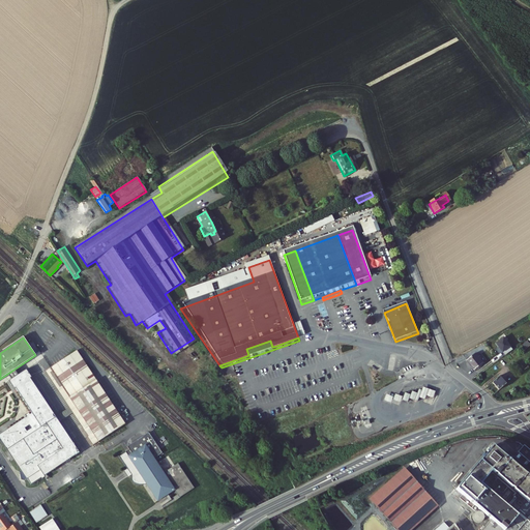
[(93,446),(125,424),(77,350),(50,369),(86,422),(81,425),(88,436),(87,437),(93,446)]
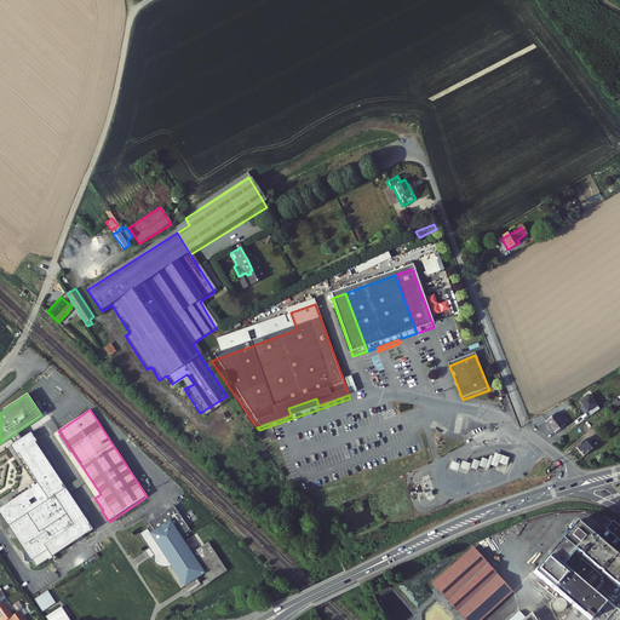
[(570,424),(562,413),(552,422),(562,431),(570,424)]
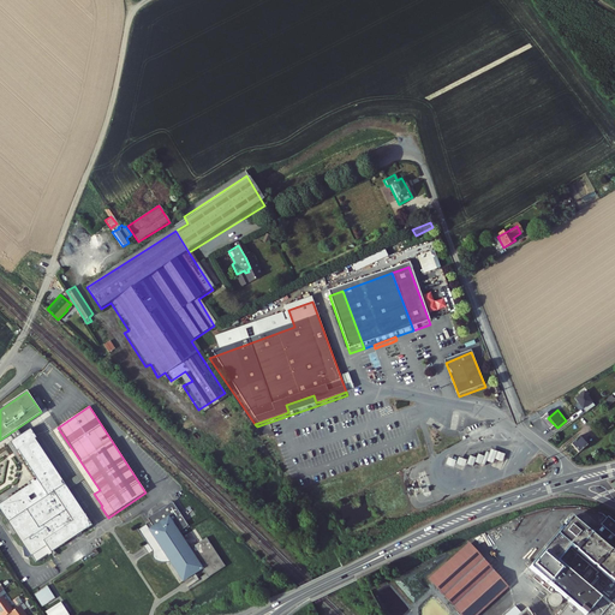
[(52,431),(81,473),(65,483),(69,489),(84,478),(94,494),(100,490),(58,428),(52,431)]
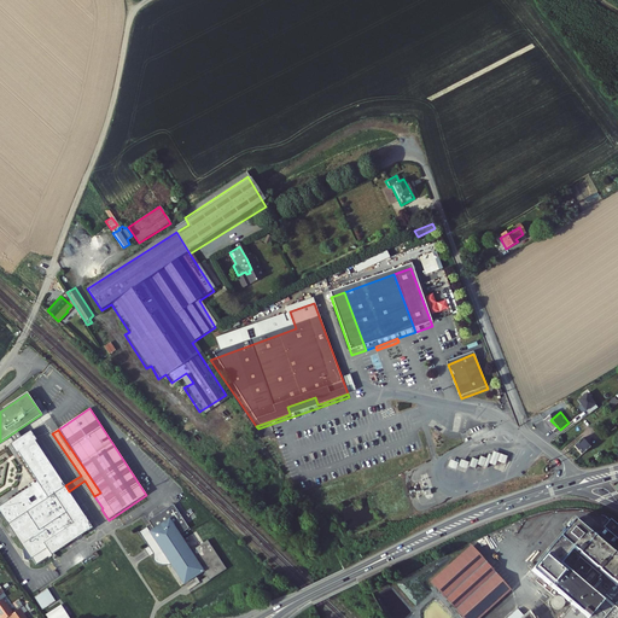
[(38,441),(30,431),(11,444),(17,454),(18,453),(38,483),(35,485),(34,483),(29,485),(31,488),(0,508),(0,513),(24,551),(30,558),(36,566),(47,559),(48,560),(53,557),(52,555),(93,528),(69,491),(65,485),(35,441),(38,441)]
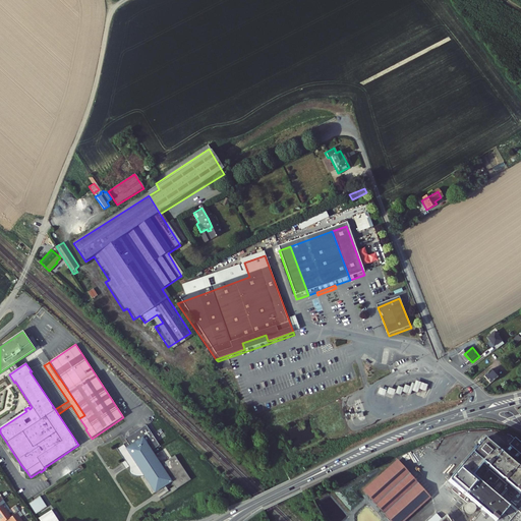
[(503,373),(497,367),(488,373),(496,381),(503,373)]
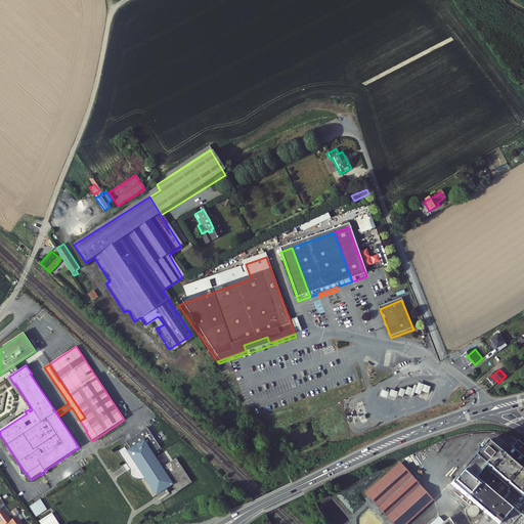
[(424,385),(418,383),(415,393),(420,395),(422,391),(424,385)]
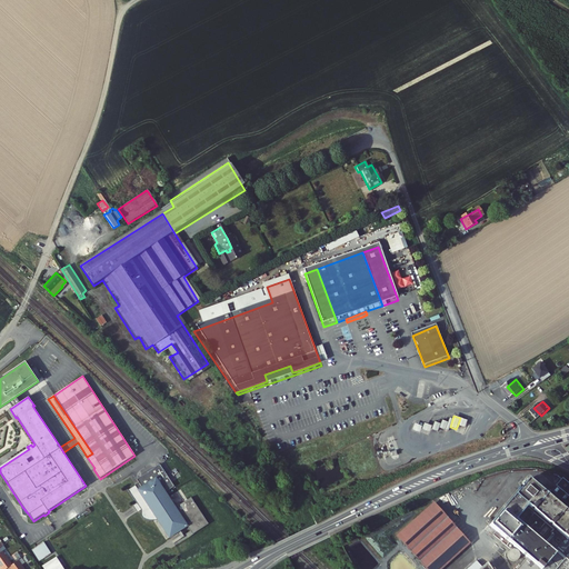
[(468,421),(460,418),(458,425),(466,428),(468,421)]
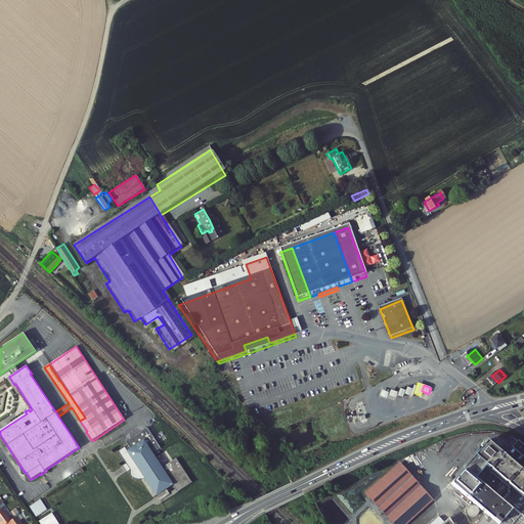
[(388,394),(389,393),(382,390),(379,396),(386,399),(388,394)]
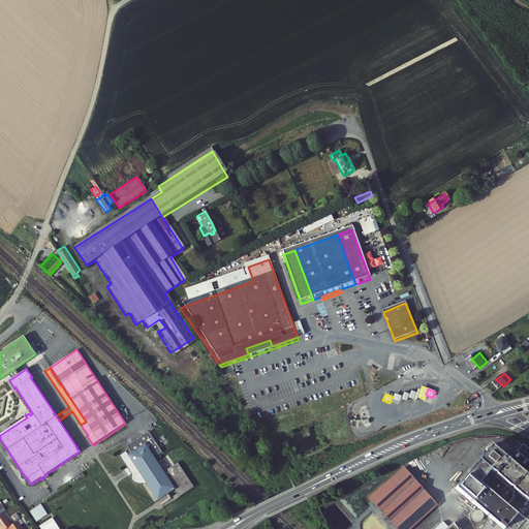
[(367,423),(363,410),(356,412),(361,425),(367,423)]
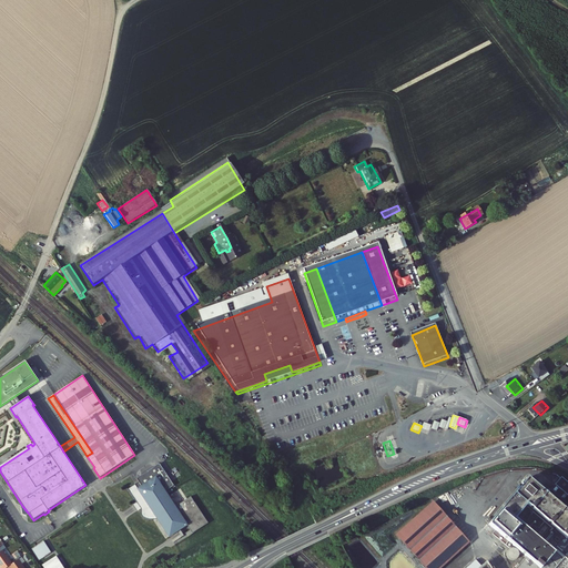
[(387,456),(383,443),(376,445),(382,458),(387,456)]
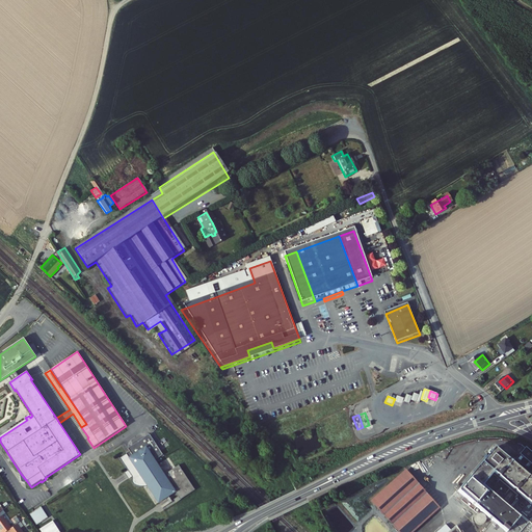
[(127,454),(120,458),(128,471),(132,477),(132,481),(132,483),(133,484),(134,485),(135,486),(138,486),(144,487),(148,486),(159,503),(176,491),(155,460),(163,455),(150,434),(128,449),(131,454),(128,456),(127,454)]
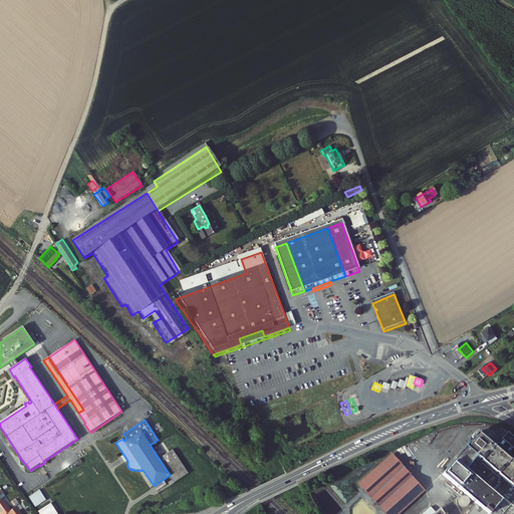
[(513,513),(513,435),(507,430),(494,445),(478,431),(441,474),(447,479),(463,492),(476,503),(466,513),(513,513)]
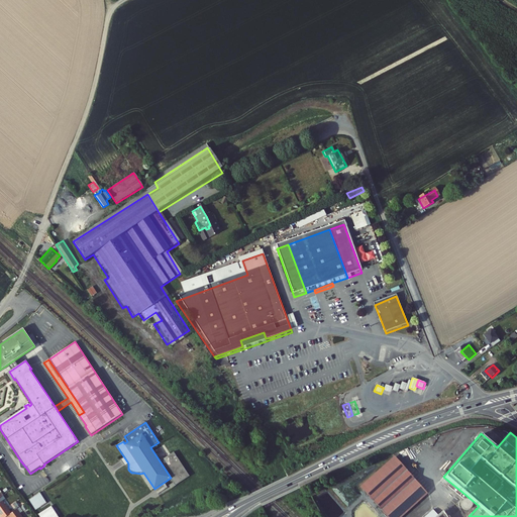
[(403,516),(427,496),(396,461),(363,489),(387,516),(403,516)]
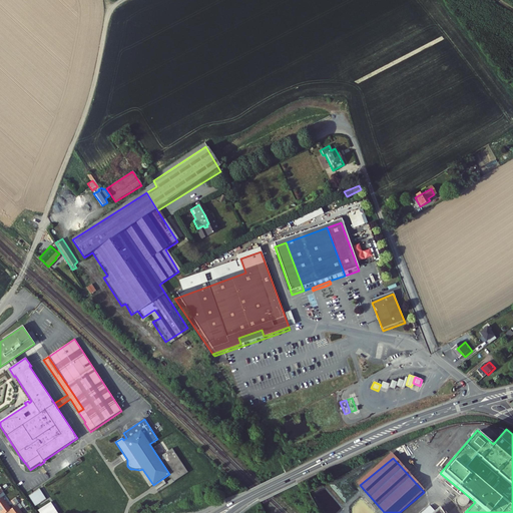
[(462,491),(446,478),(444,481),(460,494),(462,491)]
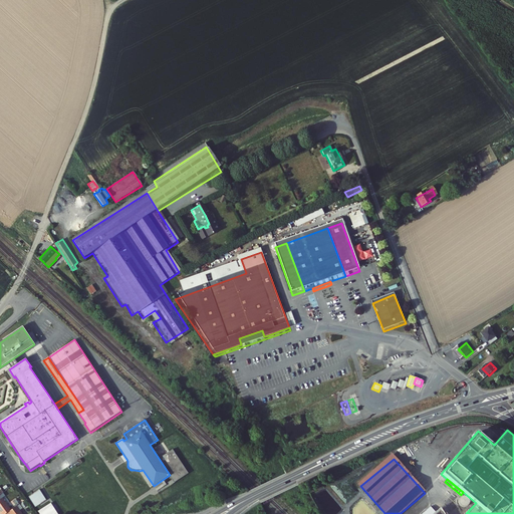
[(46,500),(39,490),(29,497),(36,507),(46,500)]
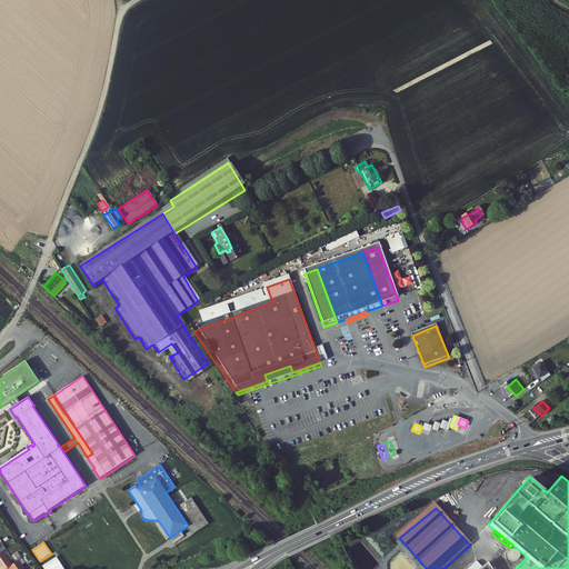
[(518,559),(519,557),(519,556),(519,555),(519,552),(518,551),(517,550),(516,549),(513,548),(511,548),(510,548),(508,549),(507,551),(506,552),(505,555),(505,556),(506,558),(506,559),(508,561),(509,561),(510,562),(512,562),(515,562),(516,561),(517,560),(518,559)]
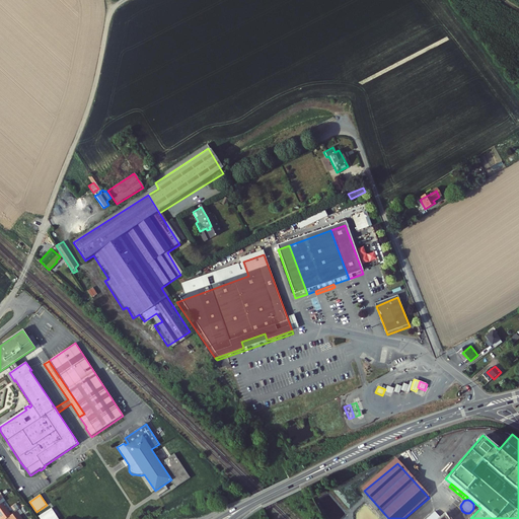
[(11,516),(2,504),(0,505),(0,517),(1,518),(6,518),(7,518),(11,516)]
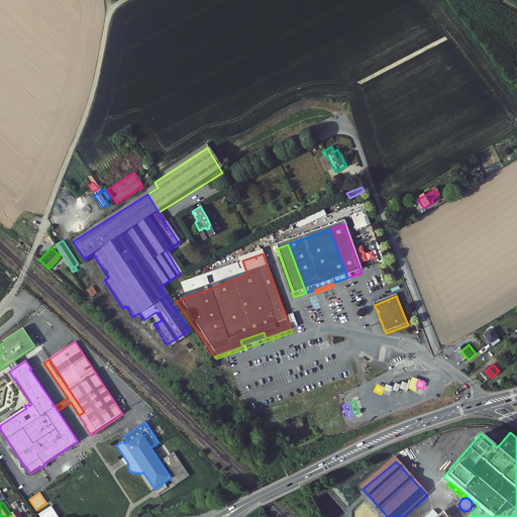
[(57,516),(50,508),(43,513),(45,516),(57,516)]
